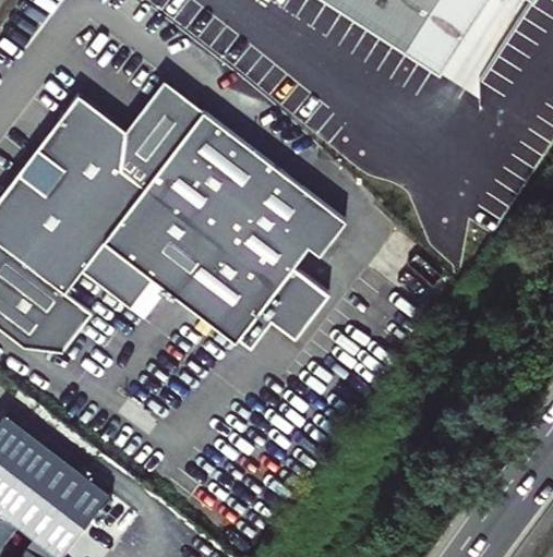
[(334,0),(445,71),(489,0),(334,0)]
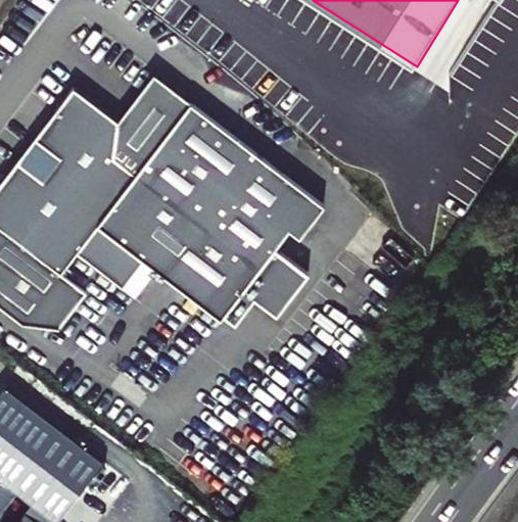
[(153,153),(190,105),(153,78),(116,125),(153,153)]
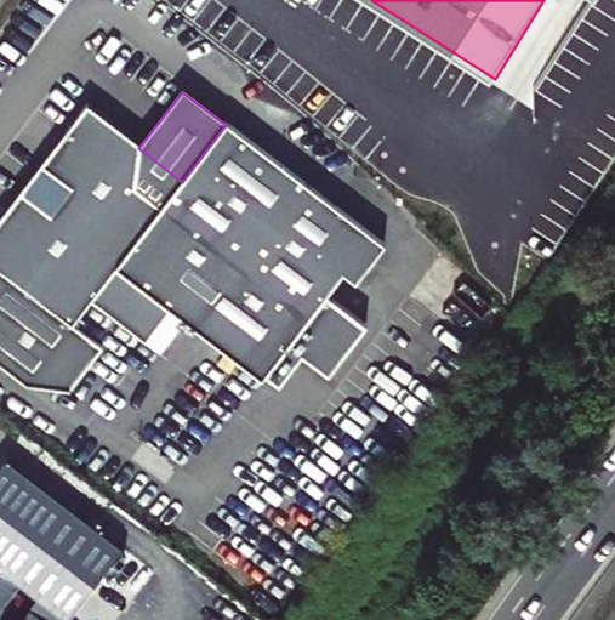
[(0,272),(73,328),(117,271),(261,380),(342,276),(356,285),(385,245),(226,125),(182,182),(138,148),(87,109),(0,223),(0,272)]
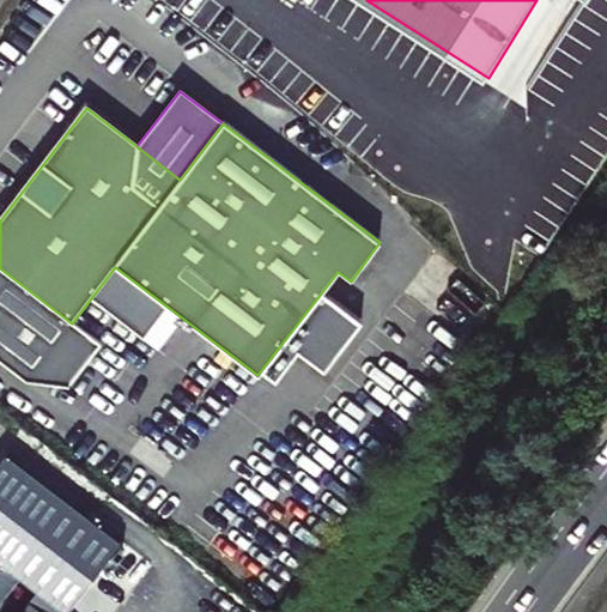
[(0,352),(31,377),(72,323),(0,268),(0,352)]
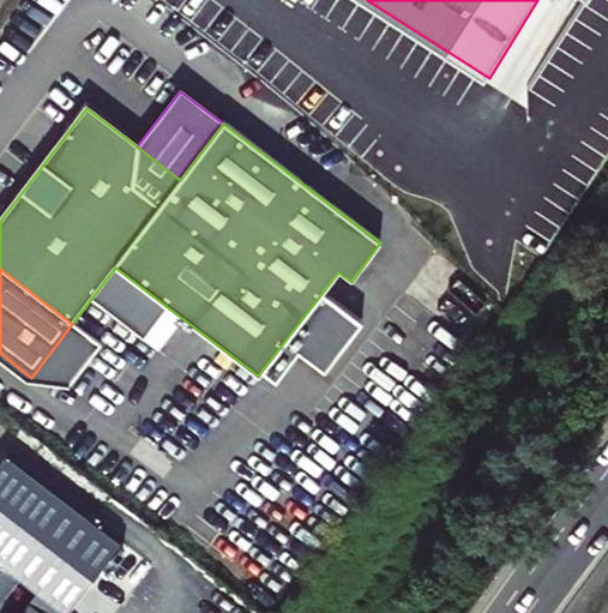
[(0,600),(23,571),(0,554),(0,600)]
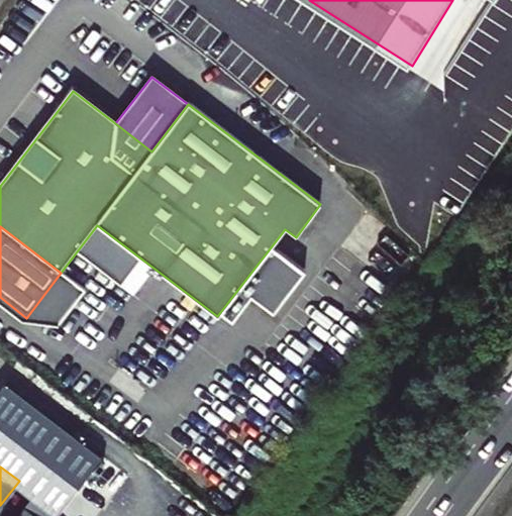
[(55,515),(33,499),(19,515),(55,515)]
